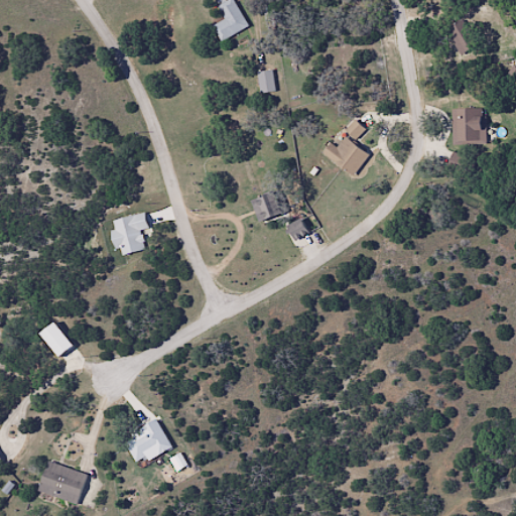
[(247,29),(234,0),(229,0),(217,5),(224,21),(213,26),(219,41),(247,29)]
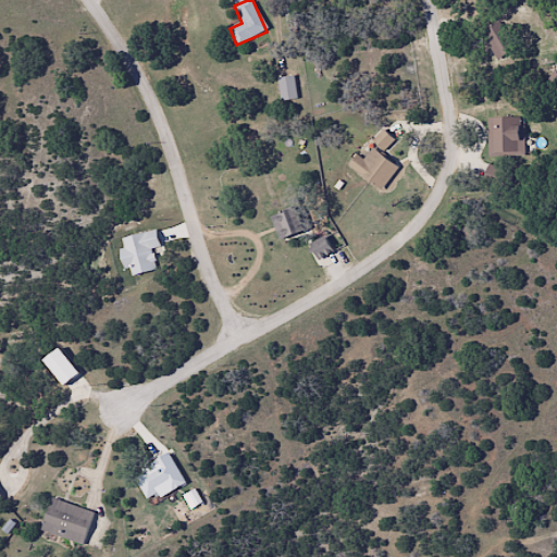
[(522,157),(522,118),(487,118),(487,157),(522,157)]
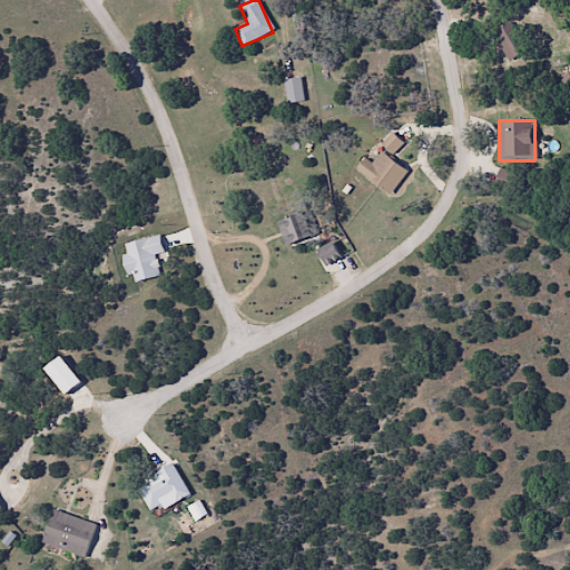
[(392,154),(402,144),(391,134),(381,145),(392,154)]
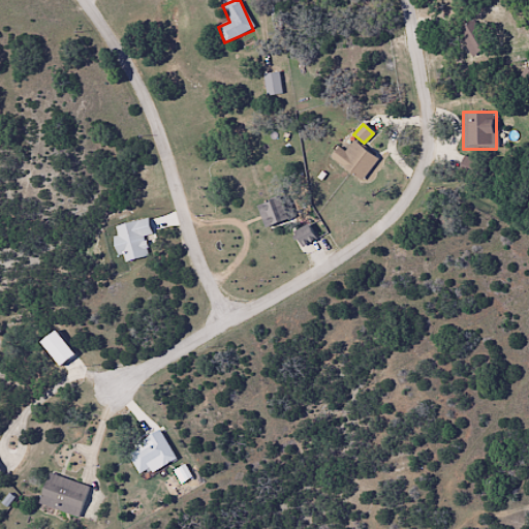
[(377,159),(352,141),(345,151),(338,147),(330,158),(362,182),(377,159)]
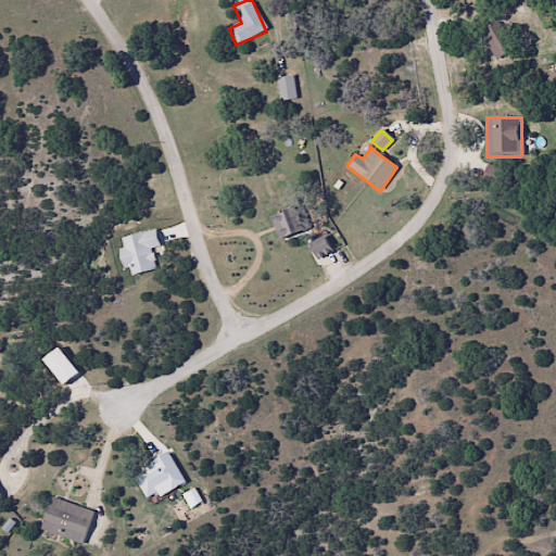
[(280,240),(303,229),(293,206),(269,218),(280,240)]
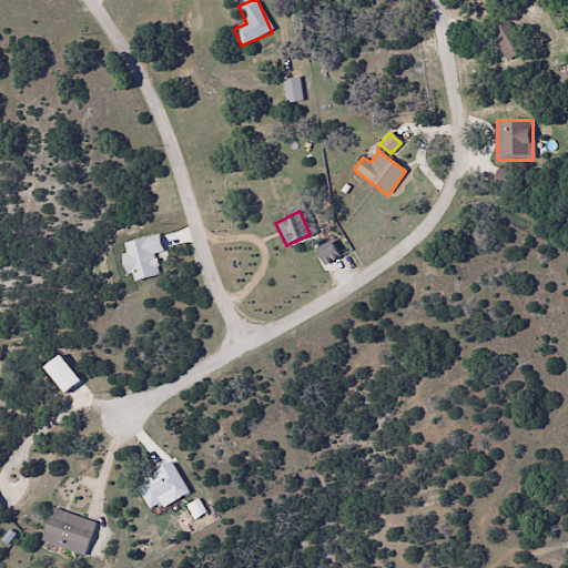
[(315,251),(323,265),(337,256),(330,242),(315,251)]
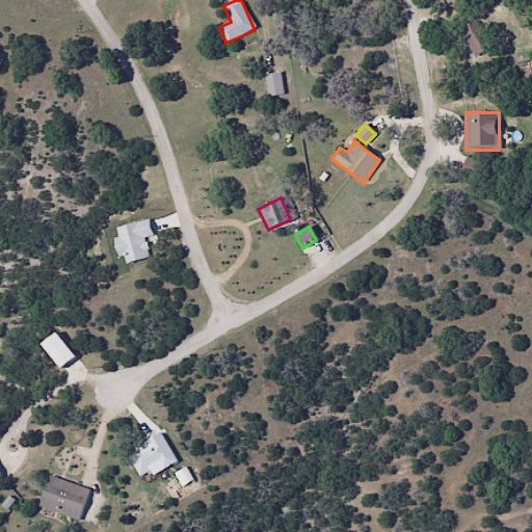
[(176,460),(160,434),(126,454),(142,481),(176,460)]
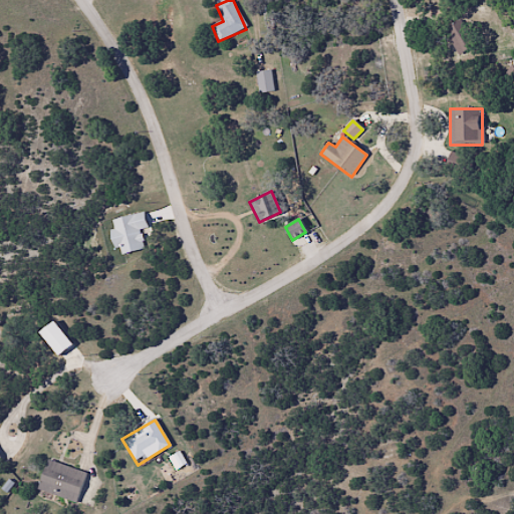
[(37,491),(77,503),(86,473),(46,461),(37,491)]
